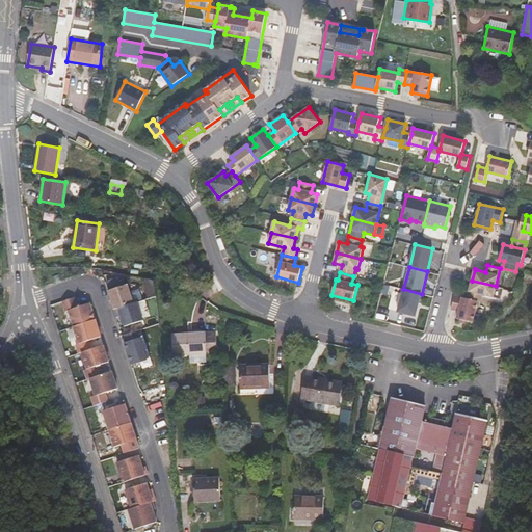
[(494,297),(496,286),(472,281),(468,298),(478,301),(481,301),(483,294),(494,297)]
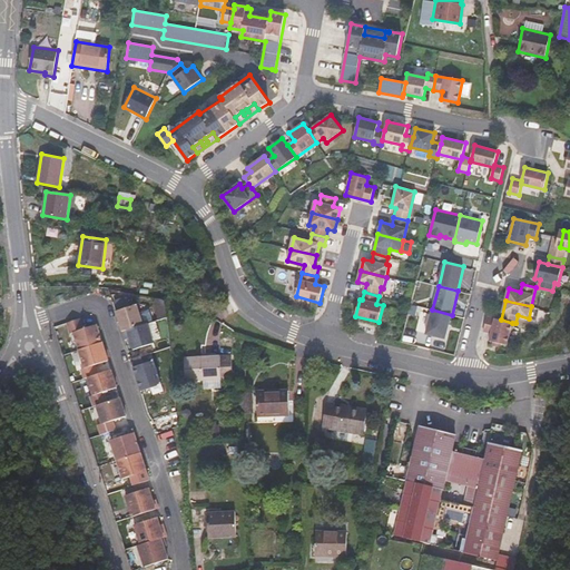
[(117,311),(123,332),(138,326),(133,306),(117,311)]
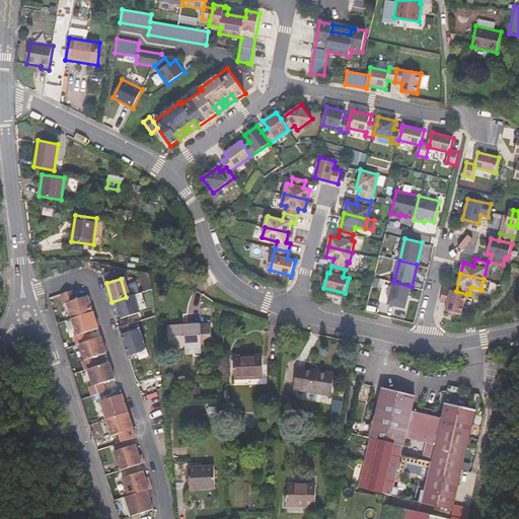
[(405,308),(412,287),(393,282),(388,304),(405,308)]
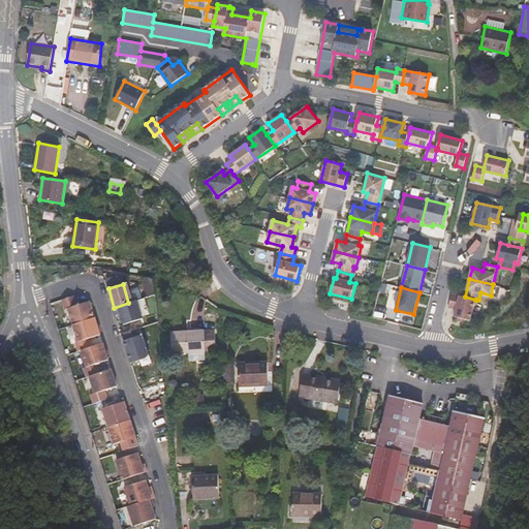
[(475,300),(465,297),(453,293),(449,307),(457,309),(455,316),(471,320),(475,300)]
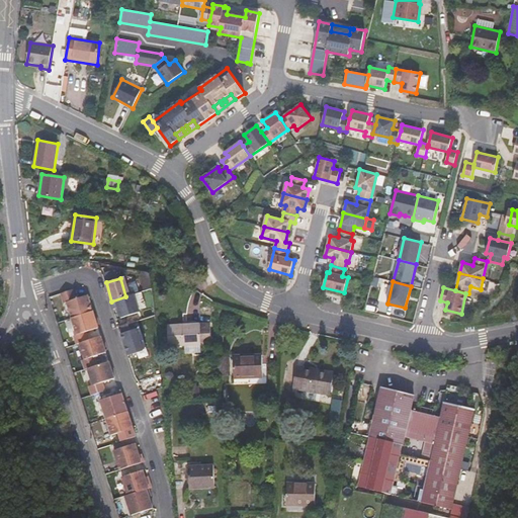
[(125,296),(111,301),(113,309),(118,308),(121,318),(136,314),(130,295),(125,296)]
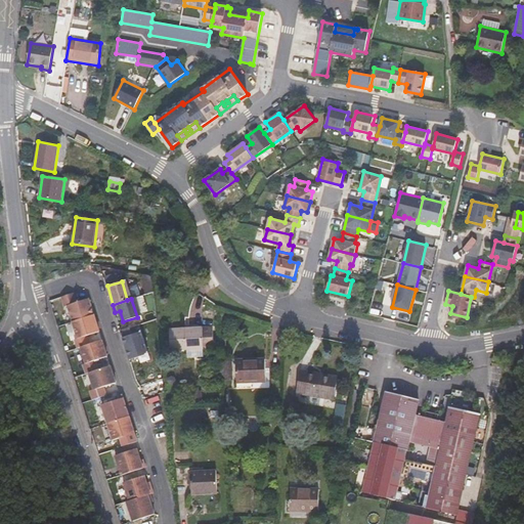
[(94,314),(73,321),(78,338),(99,331),(94,314)]
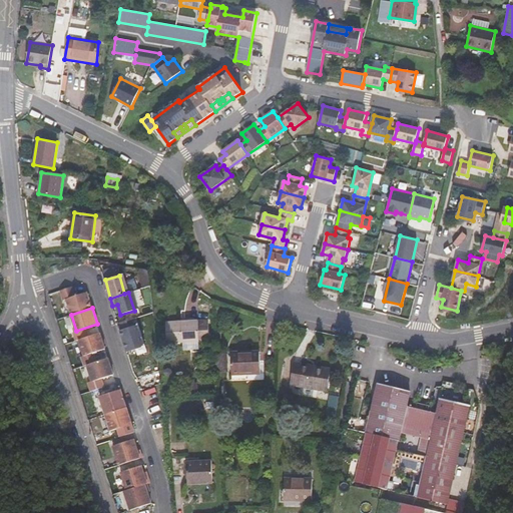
[(136,318),(118,324),(126,350),(144,345),(136,318)]
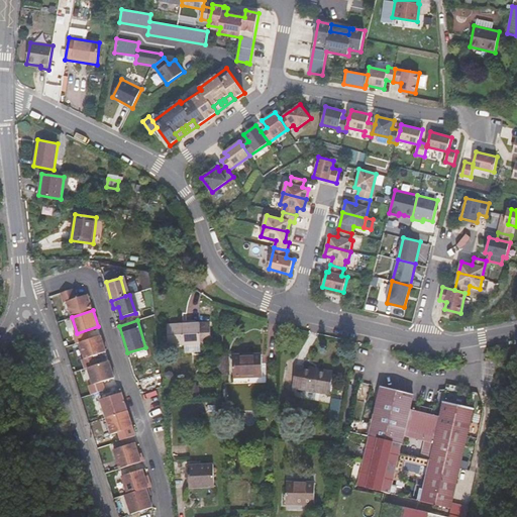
[(169,345),(200,343),(200,324),(168,325),(169,345)]
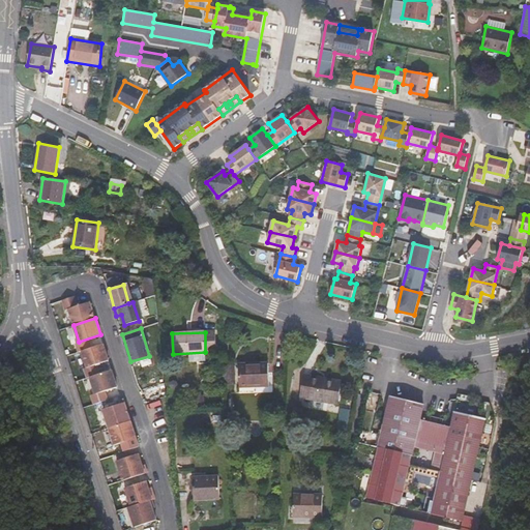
[(104,344),(82,351),(87,367),(109,360),(104,344)]
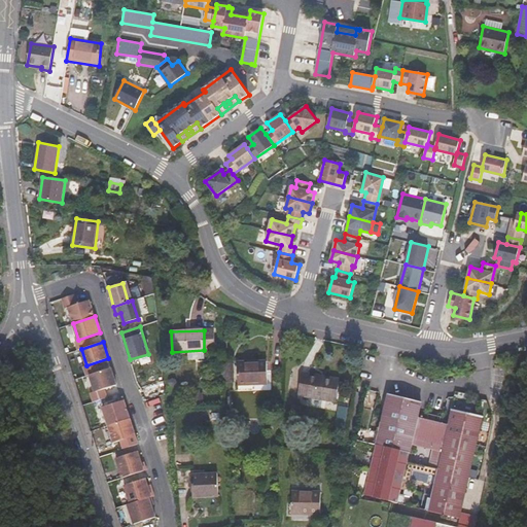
[(238,384),(268,384),(267,361),(238,362),(238,384)]
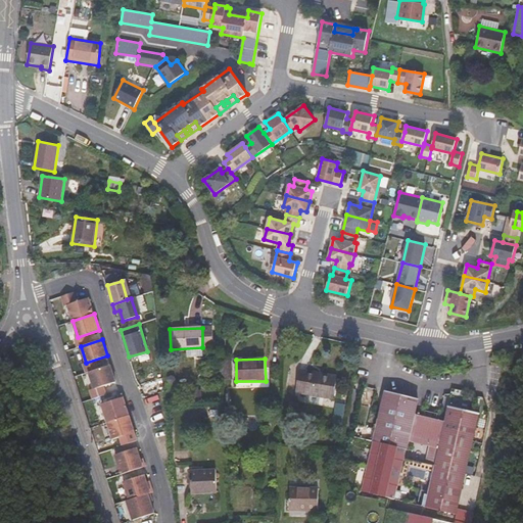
[(223,361),(223,374),(232,374),(232,361),(223,361)]
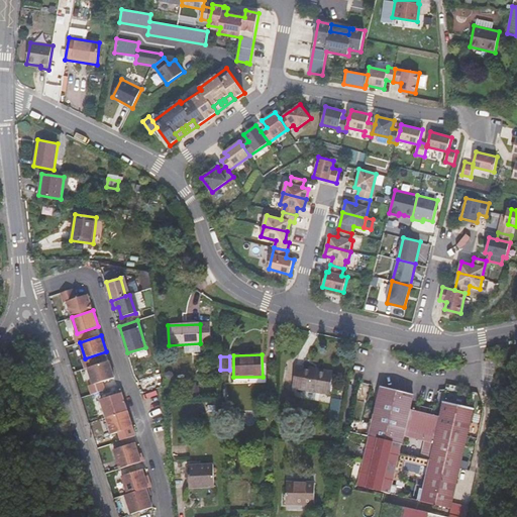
[(109,360),(88,368),(93,384),(114,377),(109,360)]
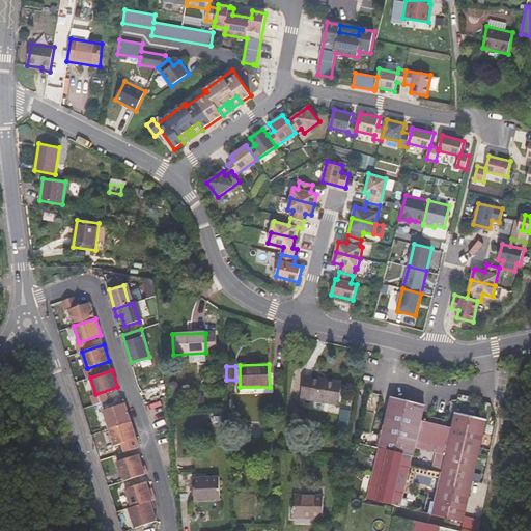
[(305,376),(302,392),(309,394),(309,398),(338,404),(342,383),(305,376)]
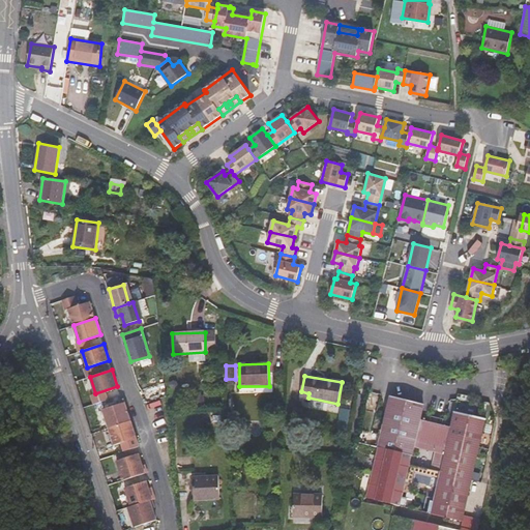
[(391,396),(367,497),(400,505),(423,405),(391,396)]
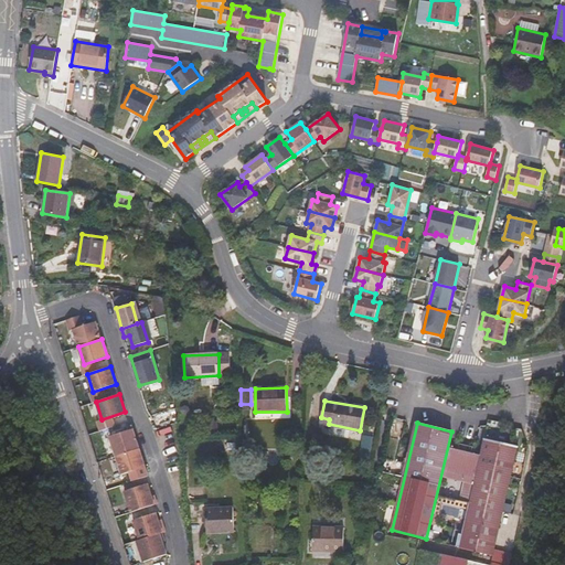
[(132,429),(109,437),(116,456),(139,449),(132,429)]
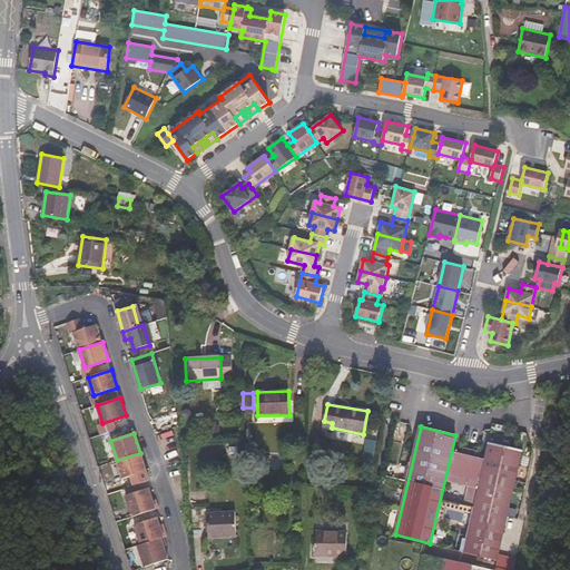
[(490,443),(455,435),(430,543),(464,551),(490,443)]
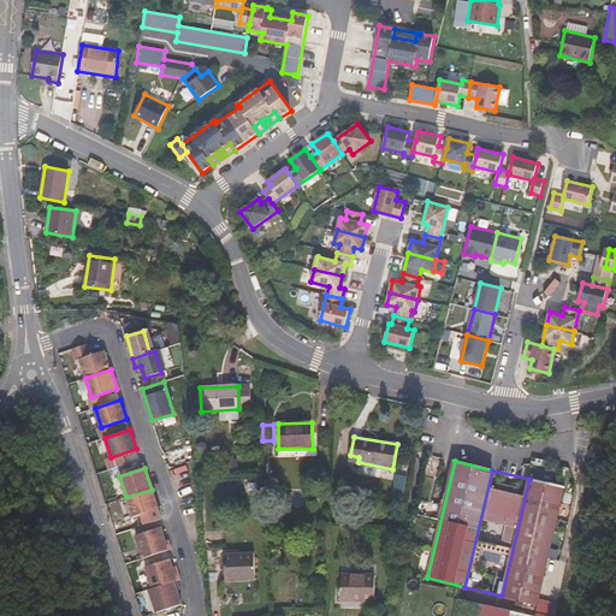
[(529,479),(502,596),(537,604),(564,489),(529,479)]
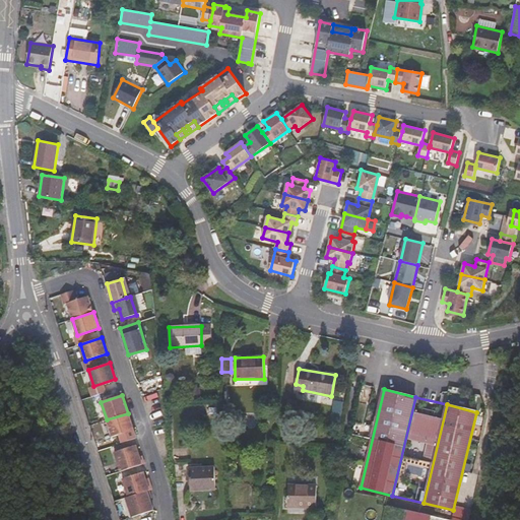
[(128,413),(107,419),(113,437),(134,430),(128,413)]
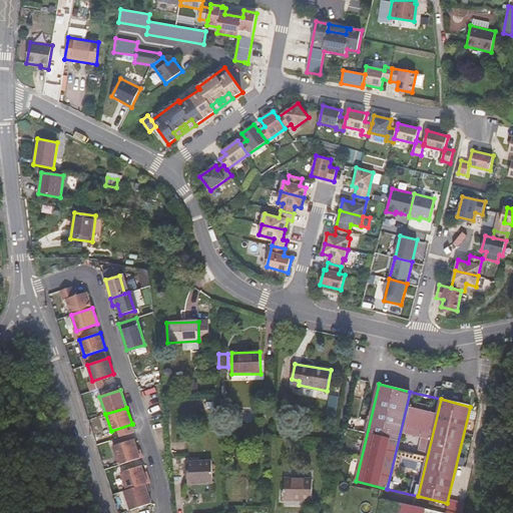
[(134,439),(113,446),(119,465),(142,458),(140,450),(137,451),(134,439)]
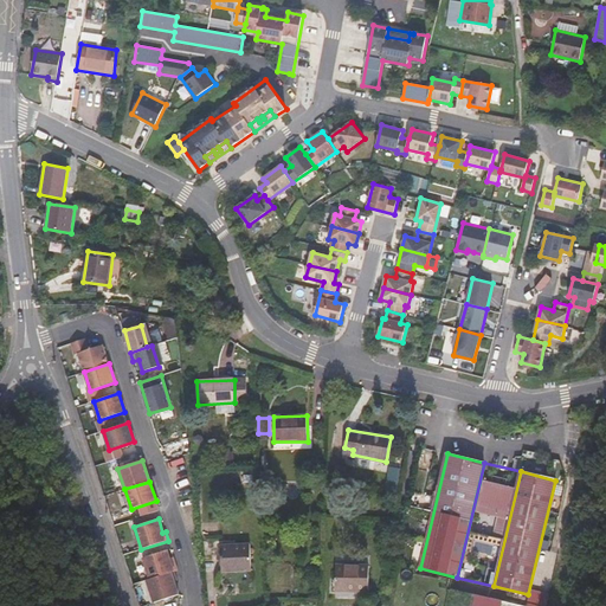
[(221,572),(251,571),(250,545),(220,546),(221,572)]
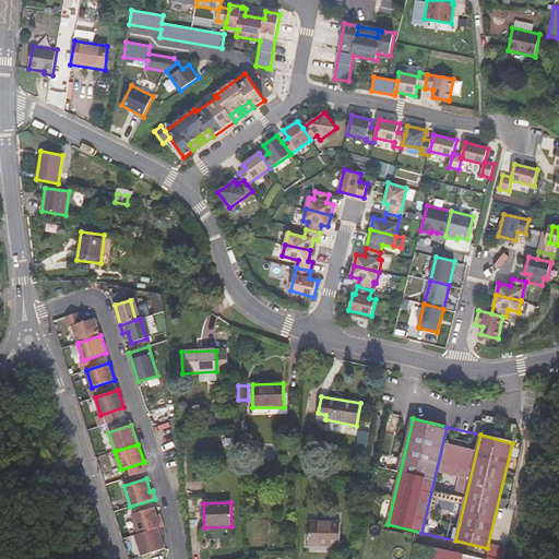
[(154,508),(134,514),(141,534),(161,527),(164,526),(162,518),(158,519),(154,508)]
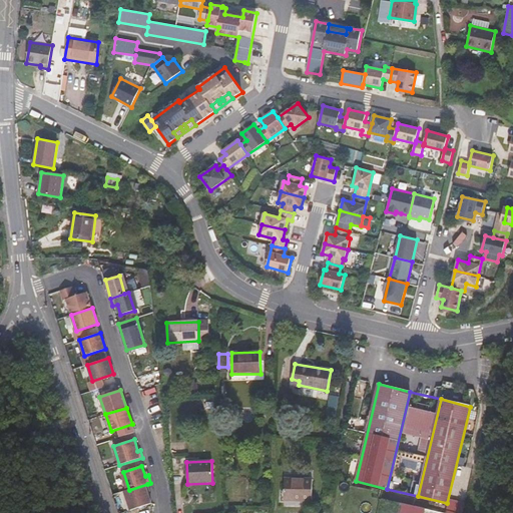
[(284,499),(312,500),(313,479),(285,479),(284,499)]
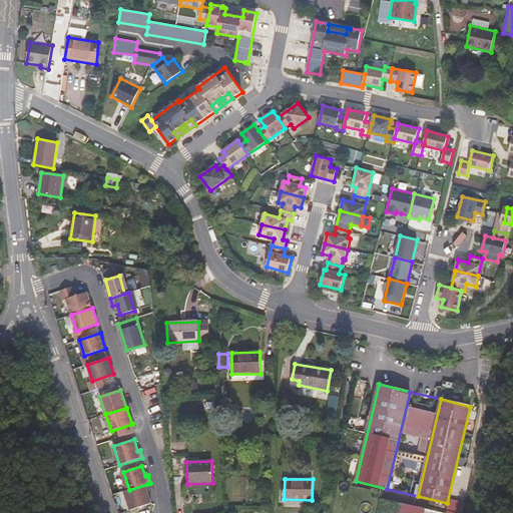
[(149,491),(147,484),(129,490),(126,490),(132,509),(151,503),(147,492),(149,491)]
